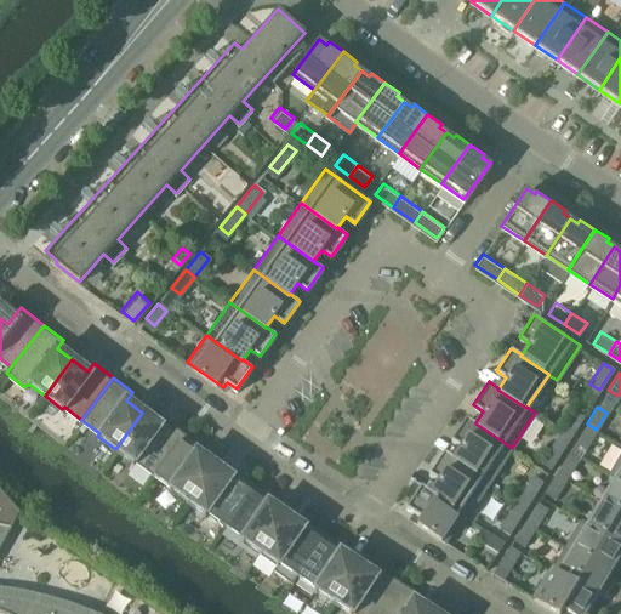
[(573,411),(559,431),(569,437),(582,418),(573,411)]
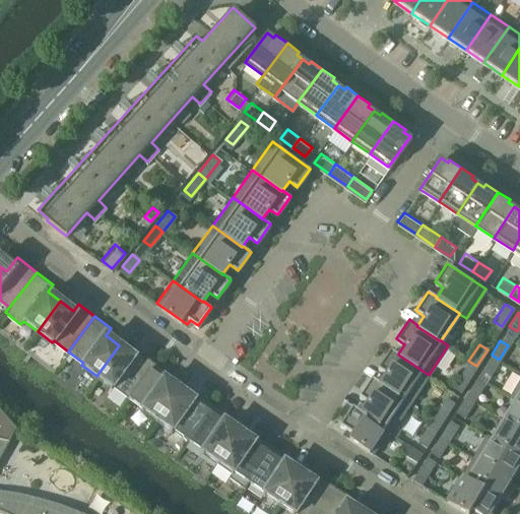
[(113,385),(128,395),(153,360),(137,347),(132,355),(119,345),(96,376),(112,387),(113,385)]
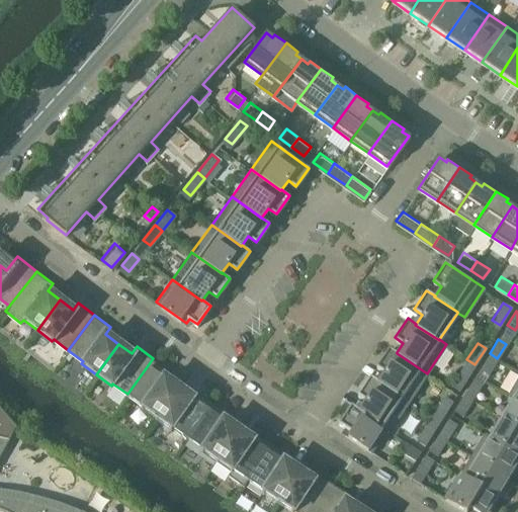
[(384,370),(378,380),(377,381),(408,402),(427,373),(397,353),(397,352),(389,346),(376,365),(384,370)]
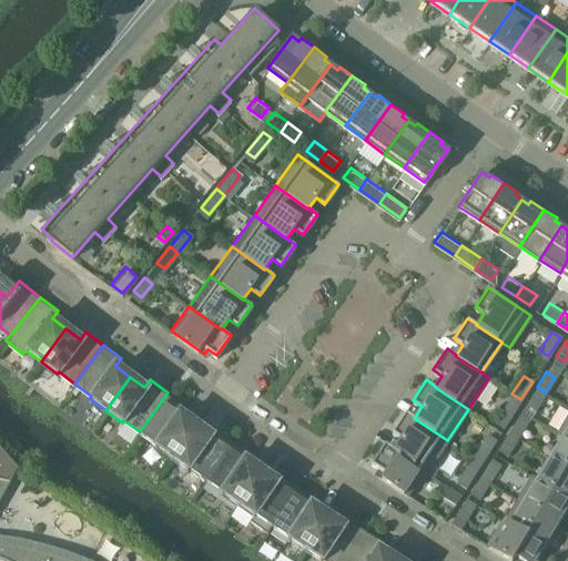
[(545,393),(537,387),(527,401),(536,407),(545,393)]
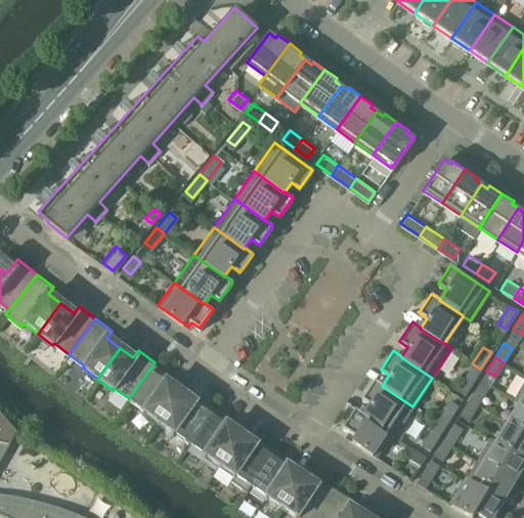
[(142,412),(158,423),(180,391),(167,382),(172,375),(155,362),(129,398),(143,409),(142,412)]
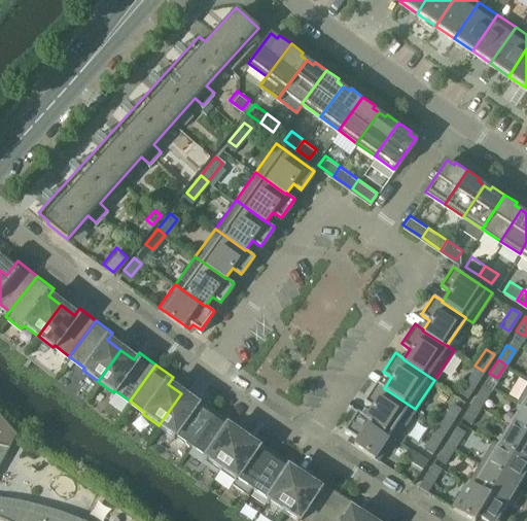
[(483,371),(475,366),(461,388),(468,393),(483,371)]
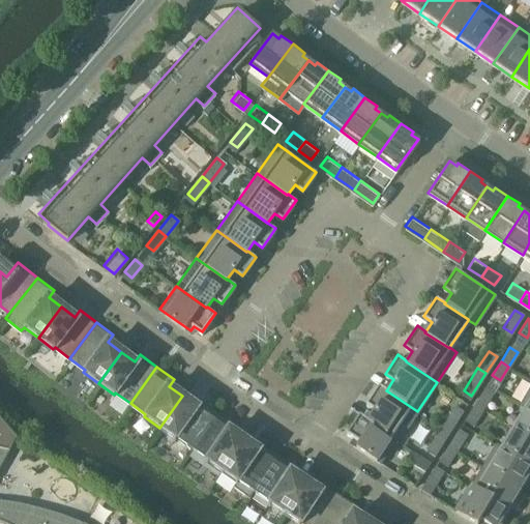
[(374,409),(367,418),(367,419),(395,438),(398,440),(417,411),(386,390),(387,389),(379,383),(365,403),(374,409)]
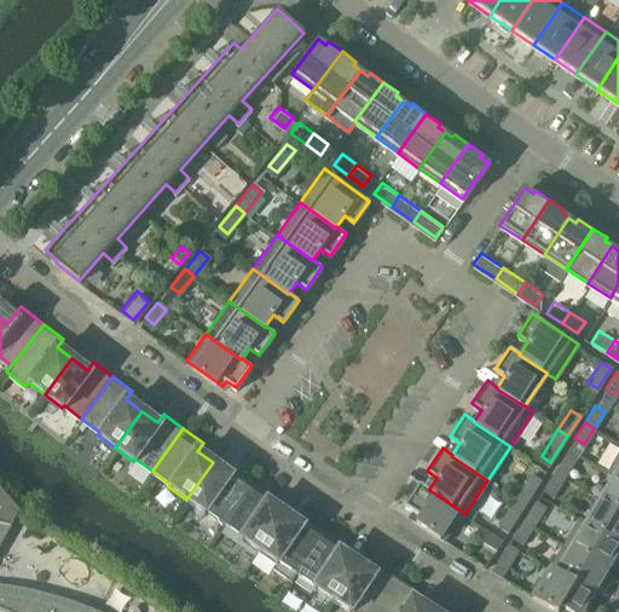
[(618,449),(606,471),(614,475),(615,474),(618,477),(618,449)]
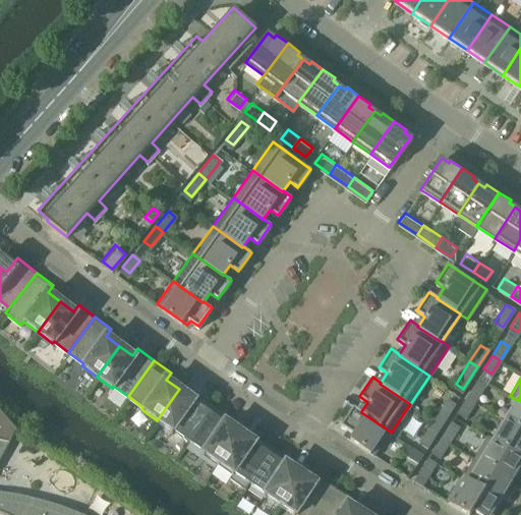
[(475,382),(466,395),(474,400),(483,387),(475,382)]
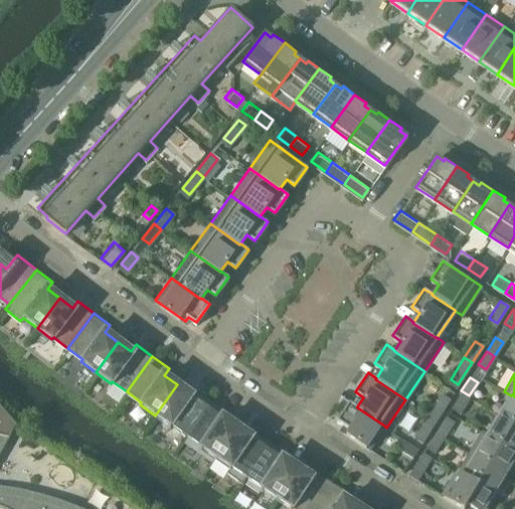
[(171,423),(186,435),(211,398),(195,386),(190,393),(177,384),(155,415),(170,426),(171,423)]
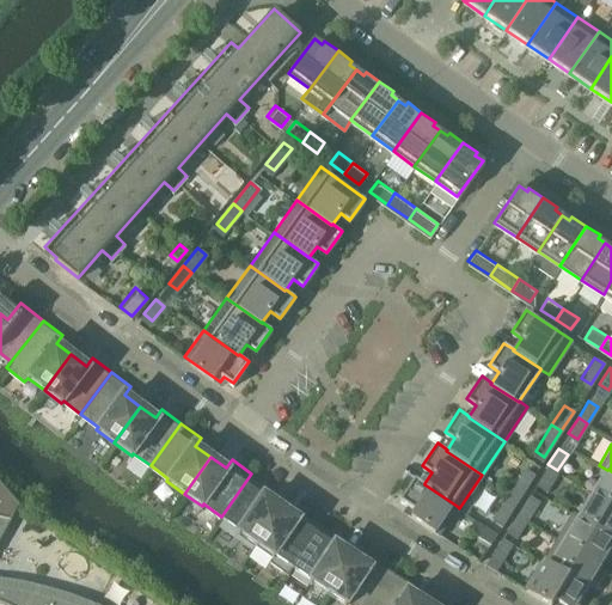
[(557,470),(548,464),(538,480),(548,486),(557,470)]
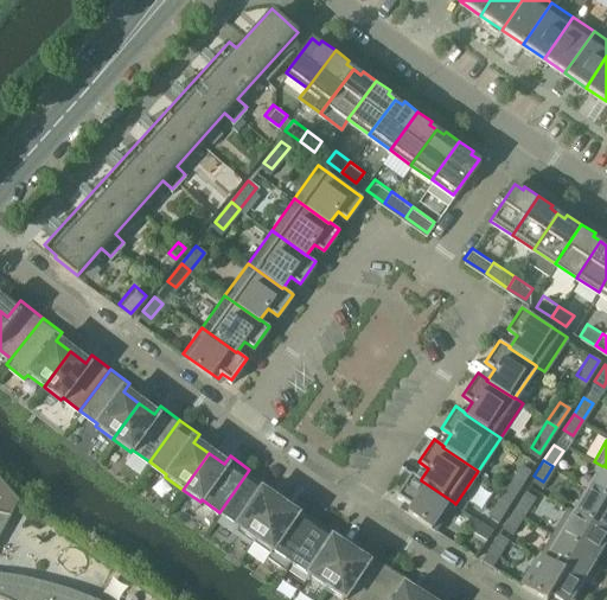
[(519,465),(505,487),(513,493),(529,471),(519,465)]
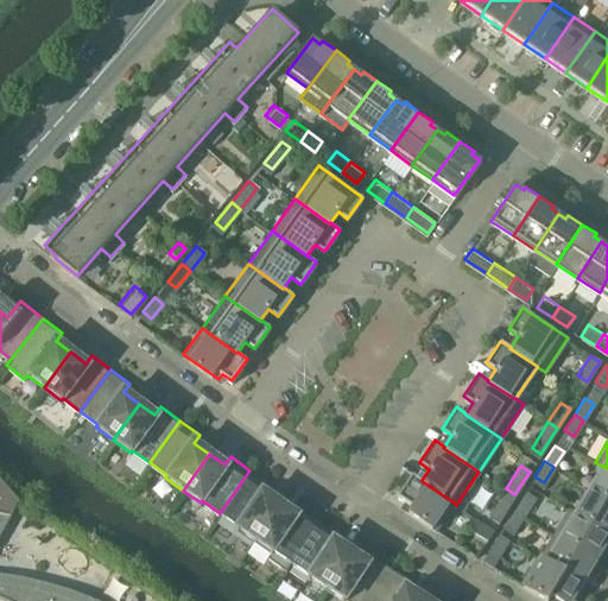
[(603,467),(590,489),(607,499),(607,468),(605,466),(603,467)]
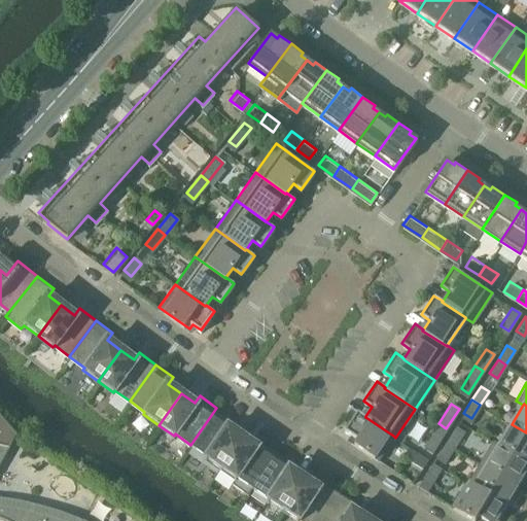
[(204,457),(220,467),(242,436),(229,426),(233,419),(216,408),(190,445),(206,455),(204,457)]
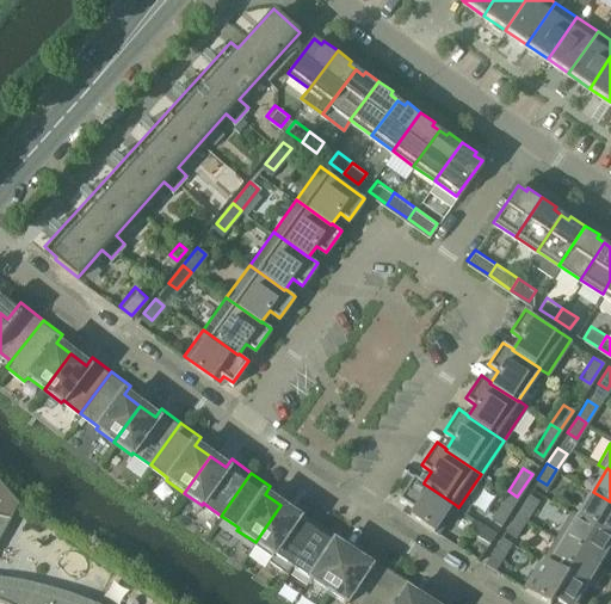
[(424,484),(424,482),(414,475),(400,498),(408,504),(405,510),(438,531),(456,505),(424,484)]
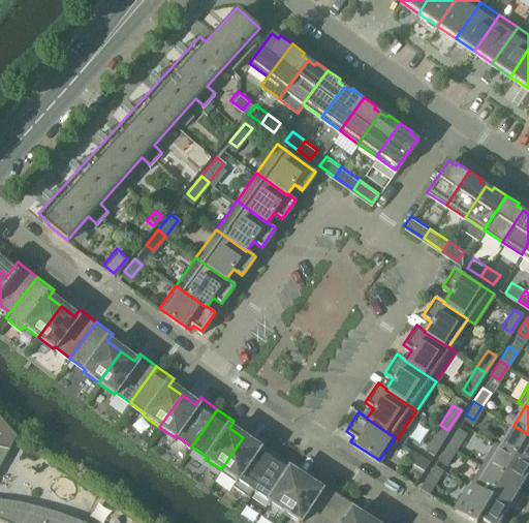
[(0,462),(16,434),(0,417),(0,462)]
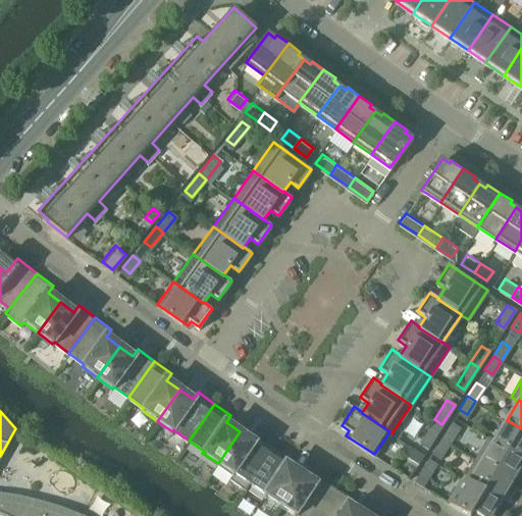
[(441,424),(434,419),(422,439),(429,444),(441,424)]
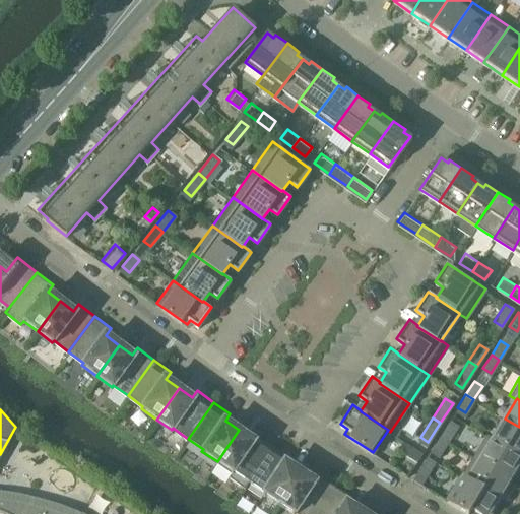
[(519,427),(505,419),(494,438),(493,438),(519,454),(519,427)]
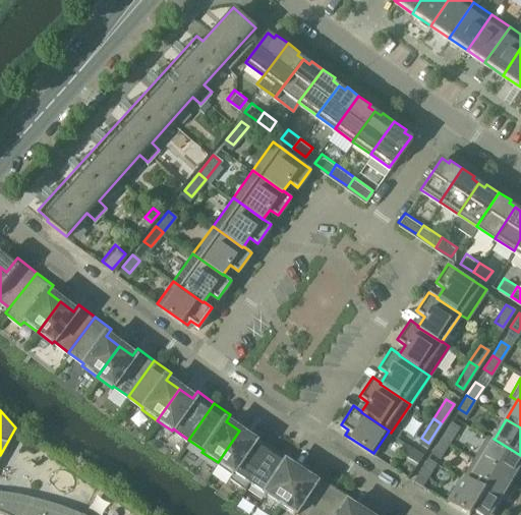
[(450,422),(441,436),(449,441),(457,427),(450,422)]
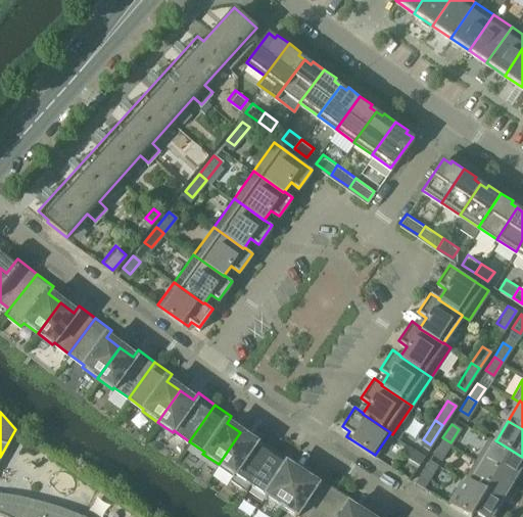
[(231,478),(246,488),(275,447),(258,435),(253,441),(240,432),(219,464),(234,475),(231,478)]
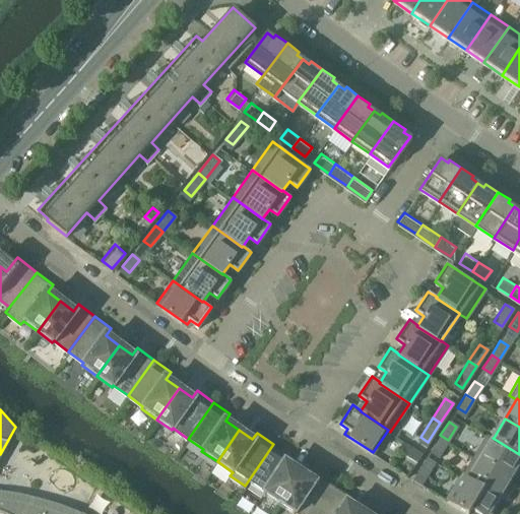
[(486,433),(473,455),(509,475),(514,467),(517,469),(519,463),(519,454),(493,438),(494,438),(486,433)]
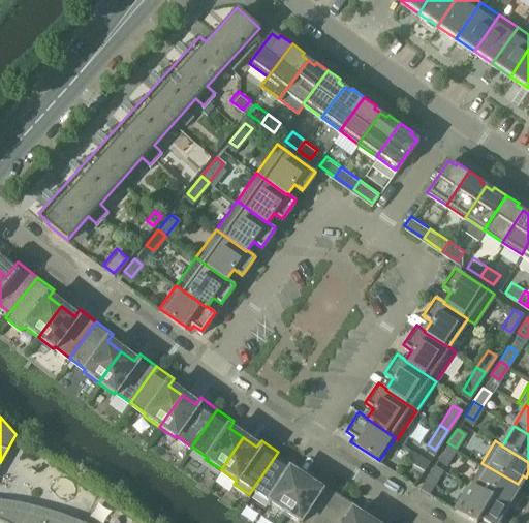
[(456,448),(447,442),(439,456),(447,461),(456,448)]
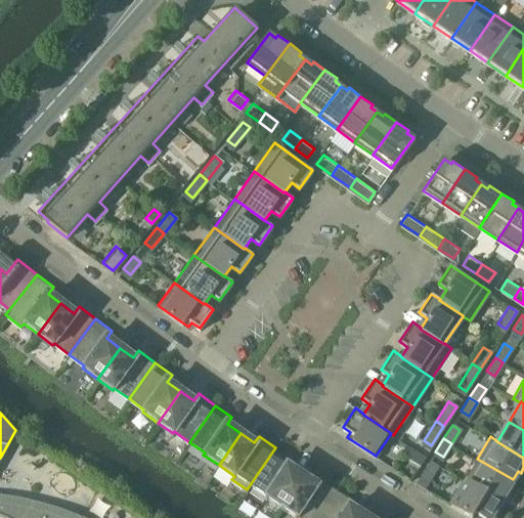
[(420,464),(425,456),(408,444),(402,452),(420,464)]
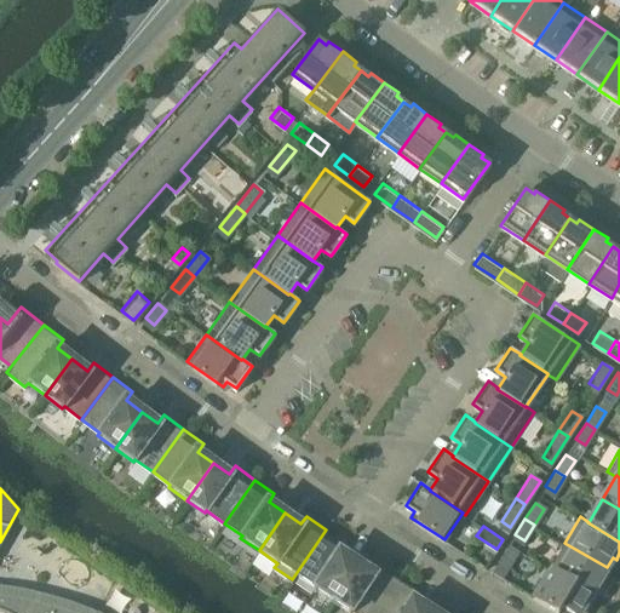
[(313,588),(332,600),(356,562),(340,551),(346,543),(326,530),(292,579),(292,580),(297,573),(315,585),(313,588)]
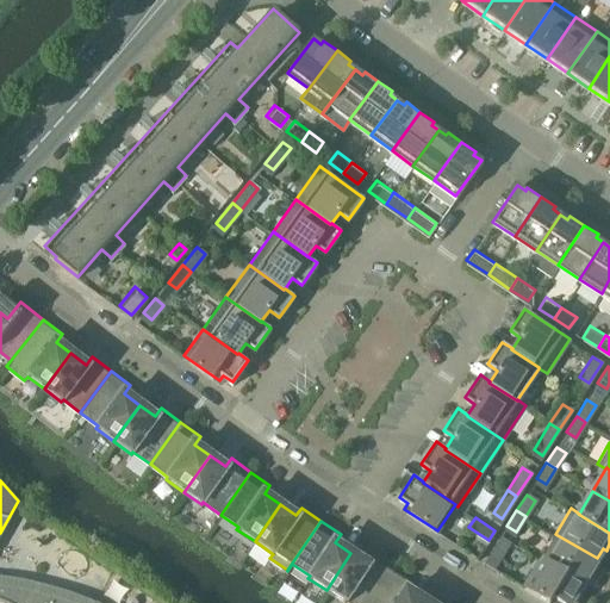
[(555,534),(541,557),(540,558),(582,583),(583,582),(587,573),(591,574),(601,560),(597,558),(555,534)]
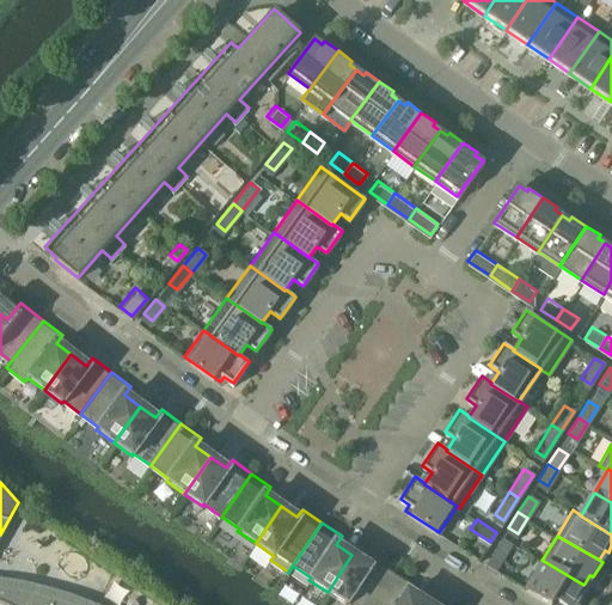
[(501,539),(493,552),(501,558),(510,545),(501,539)]
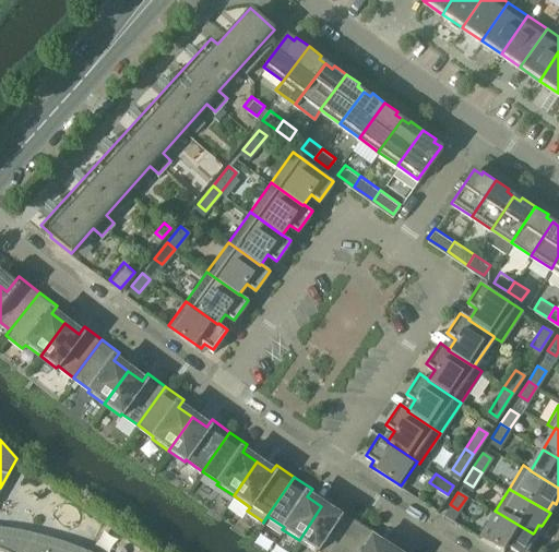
[(318,549),(321,551),(339,551),(359,520),(342,508),(336,516),(321,506),(299,540),(316,551),(318,549)]
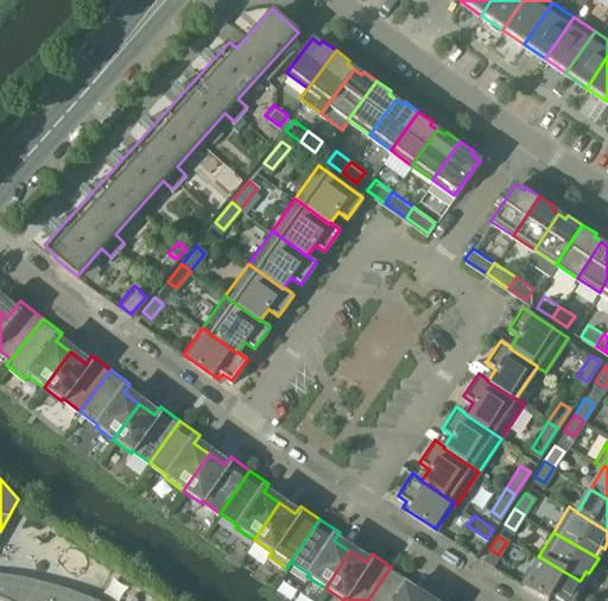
[(538,556),(539,555),(537,554),(520,582),(550,600),(553,600),(557,598),(563,600),(572,600),(584,582),(581,580),(580,581),(538,556)]
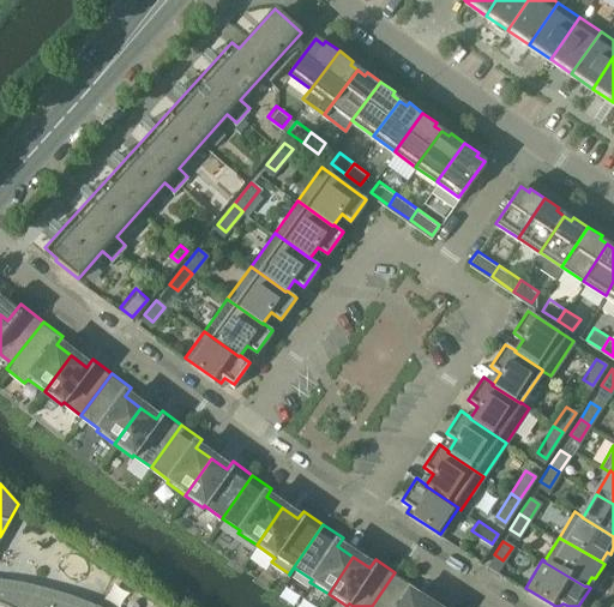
[(423,606),(426,604),(409,594),(415,586),(395,572),(372,606),(423,606)]
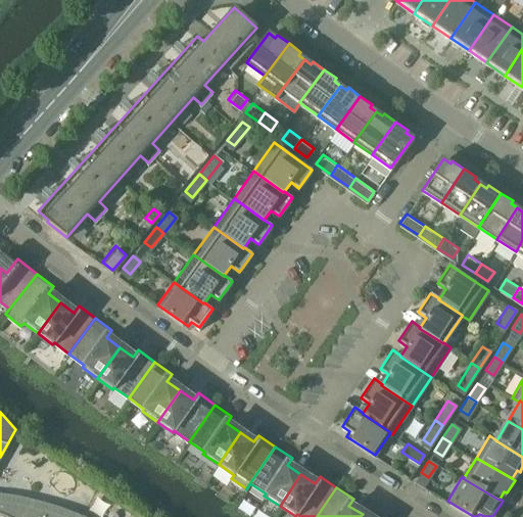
[(0,495),(0,512),(1,513),(5,514),(9,516),(80,516),(64,510),(42,503),(18,498),(0,495)]
